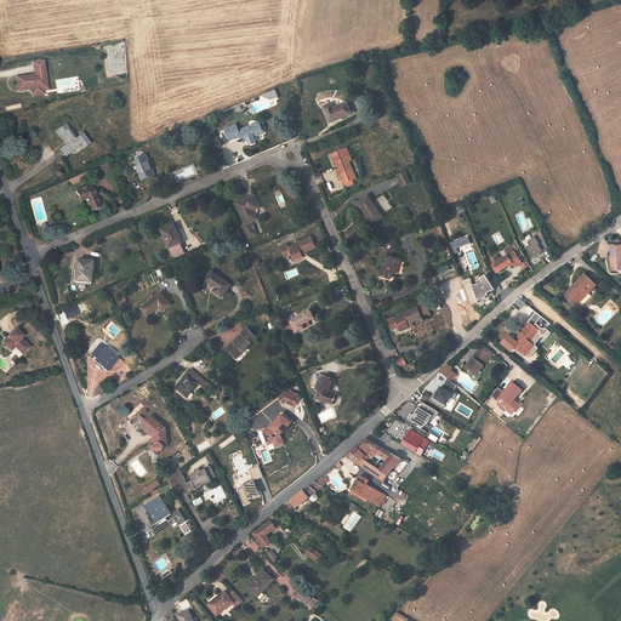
[(30,74),(16,77),(18,90),(32,87),(32,91),(43,89),(41,81),(47,81),(44,60),(33,62),(35,73),(35,75),(32,75),(30,74)]
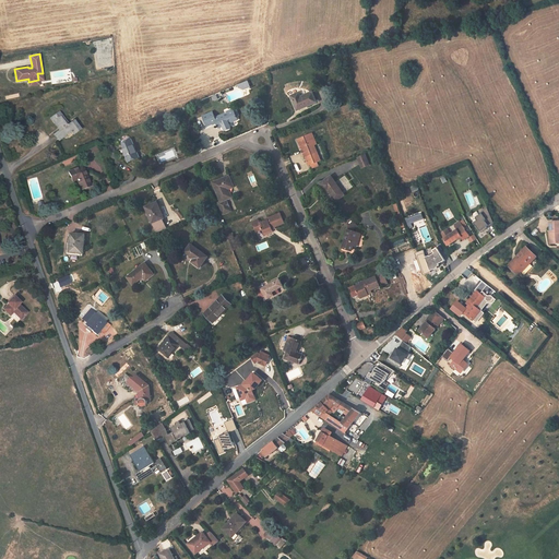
[(234,90),(227,93),(230,102),(241,97),(239,92),(250,87),(248,81),(237,85),(238,90),(235,91),(234,90)]
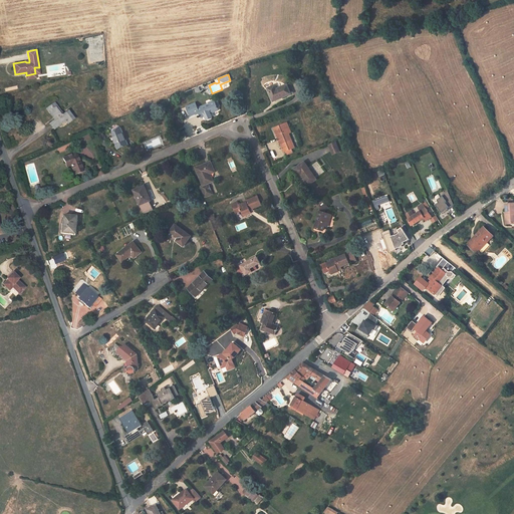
[(268,88),(273,101),(291,94),(287,84),(277,89),(275,85),(268,88)]
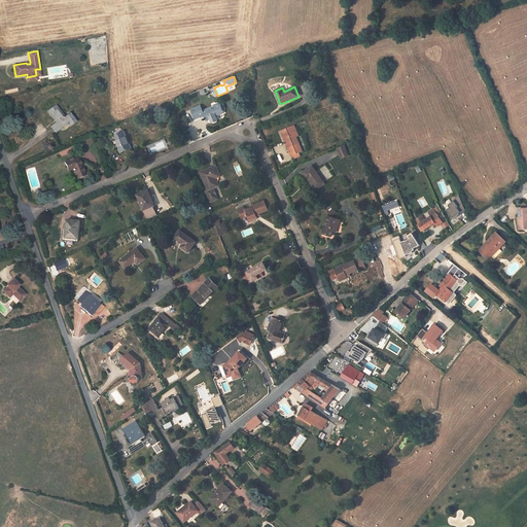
[(220,105),(220,104),(203,111),(201,106),(191,109),(196,118),(204,115),(206,120),(224,112),(222,109),(220,105)]
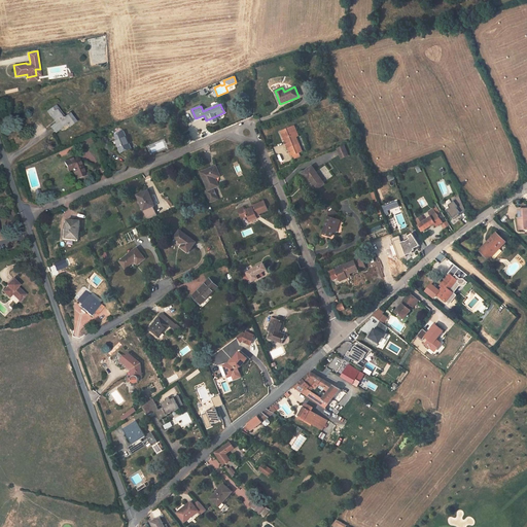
[(48,111),(55,119),(56,118),(58,121),(57,123),(51,127),(56,132),(67,124),(70,127),(76,121),(69,113),(65,117),(61,112),(56,106),(53,109),(51,109),(48,111)]
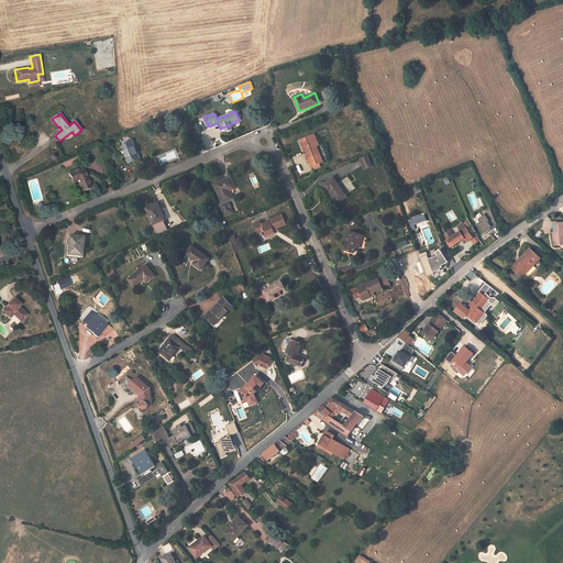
[(317,146),(312,135),(300,140),(310,166),(313,165),(315,168),(321,166),(319,163),(323,162),(317,146)]
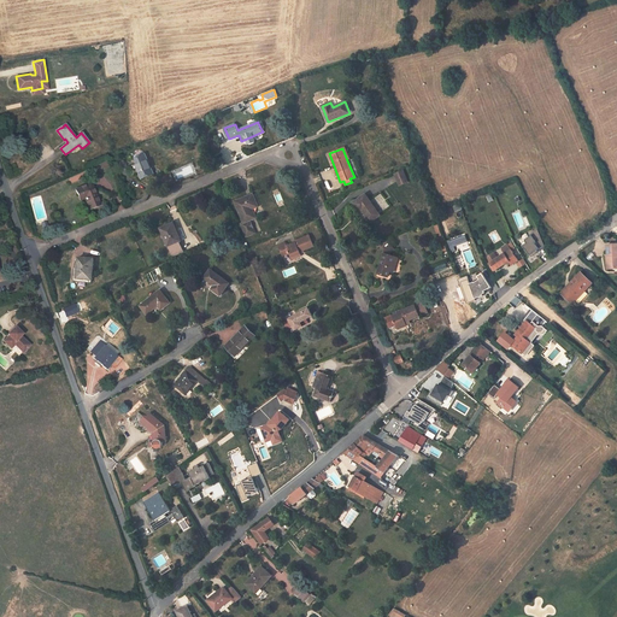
[(146,154),(134,159),(136,164),(139,168),(142,178),(153,174),(146,154)]
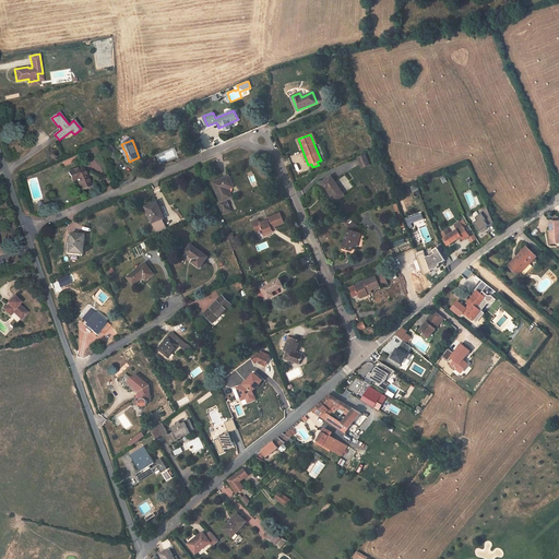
[(369,165),(366,154),(358,157),(363,168),(369,165)]
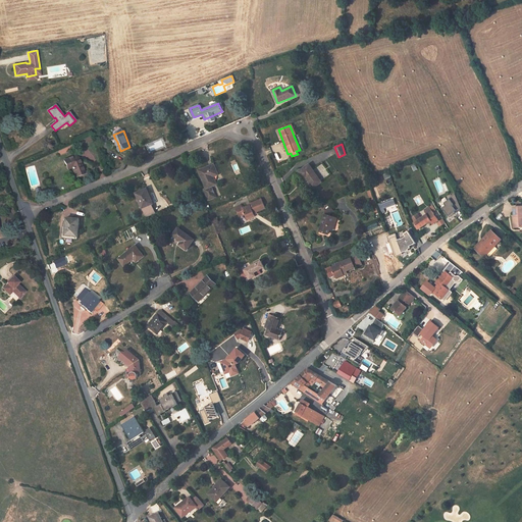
[(77,155),(64,160),(67,169),(71,167),(75,177),(85,173),(77,155)]
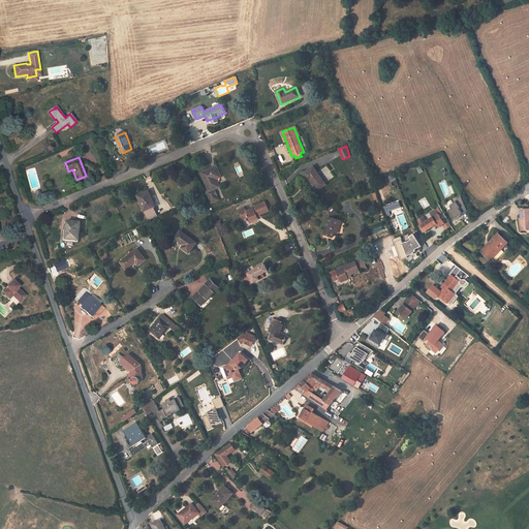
[(217,166),(201,173),(209,191),(219,186),(216,179),(221,177),(217,166)]
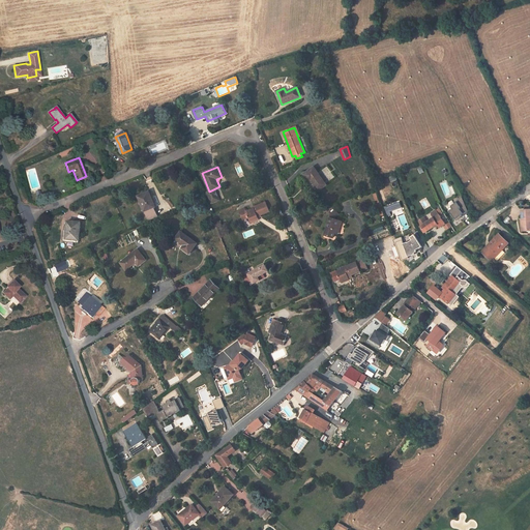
[(326,184),(314,167),(303,174),(310,182),(312,180),(319,190),(326,184)]
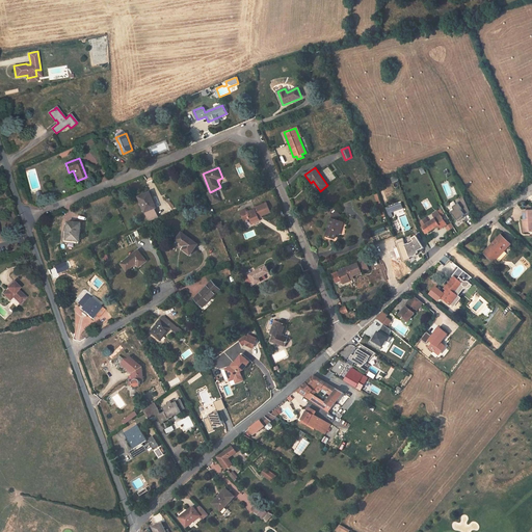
[(150,192),(138,196),(149,221),(159,217),(155,208),(156,208),(150,192)]
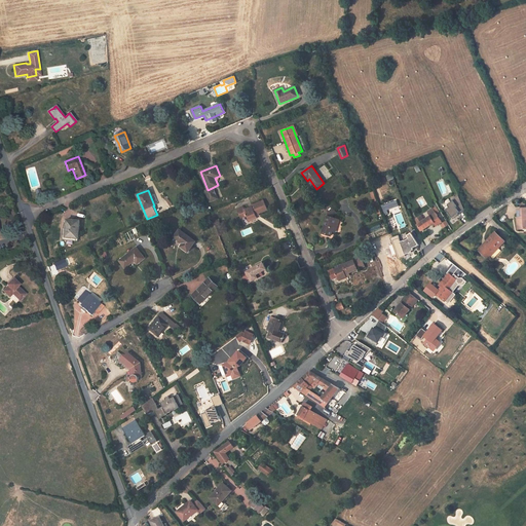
[(449,207),(446,209),(453,218),(457,216),(456,215),(458,213),(459,212),(464,210),(458,195),(452,199),(453,200),(448,204),(449,207)]
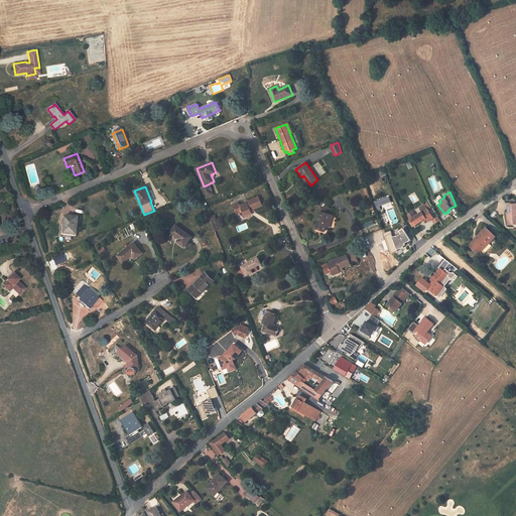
[(380,206),(391,202),(389,196),(373,202),(376,211),(381,209),(380,206)]
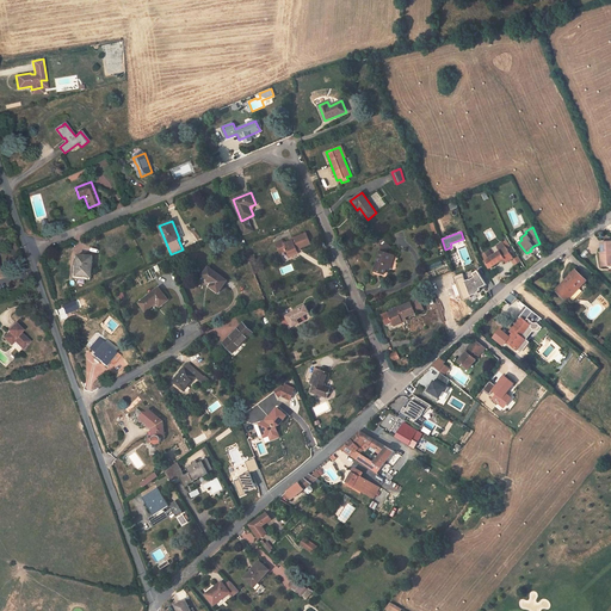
[(283,240),(276,244),(279,253),(287,251),(290,257),(298,253),(297,250),(312,244),(307,233),(292,239),(292,240),(284,244),(283,240)]
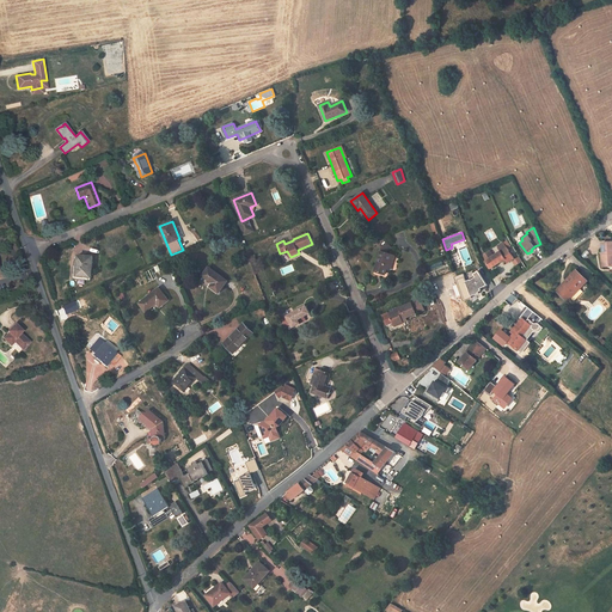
[(601,255),(603,267),(611,265),(611,242),(603,243),(604,255),(601,255)]
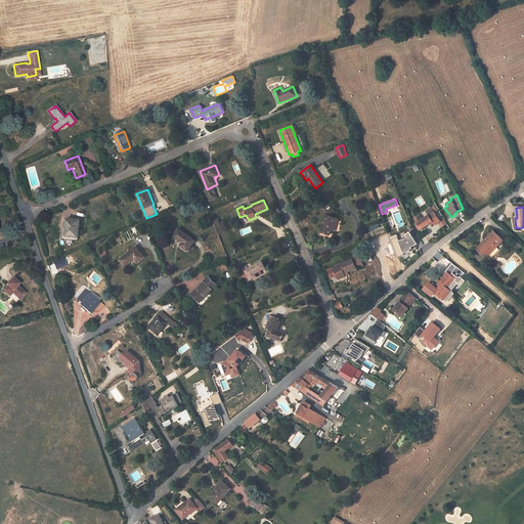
[(325,215),(329,216),(334,212),(330,208),(325,212),(324,215),(325,215)]
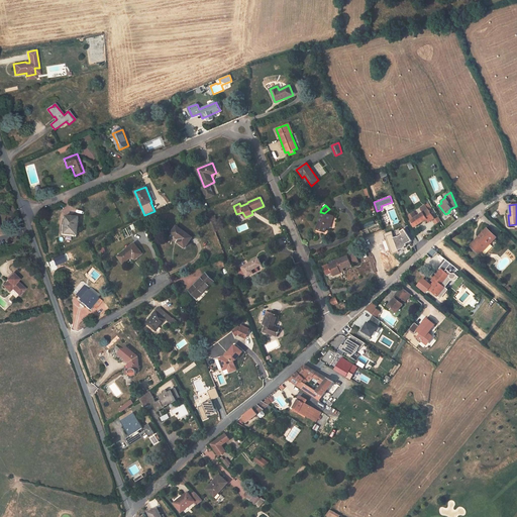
[(434,218),(428,209),(423,212),(426,218),(428,222),(434,218)]
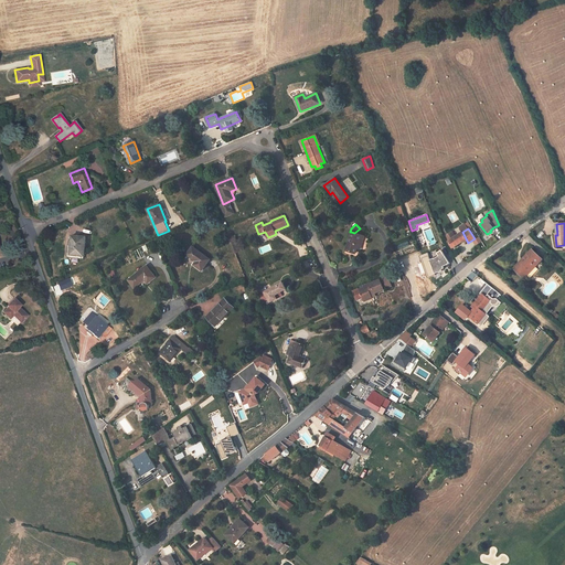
[(354,233),(351,232),(345,251),(355,254),(358,248),(359,248),(362,235),(361,235),(362,233),(358,232),(358,234),(354,233)]
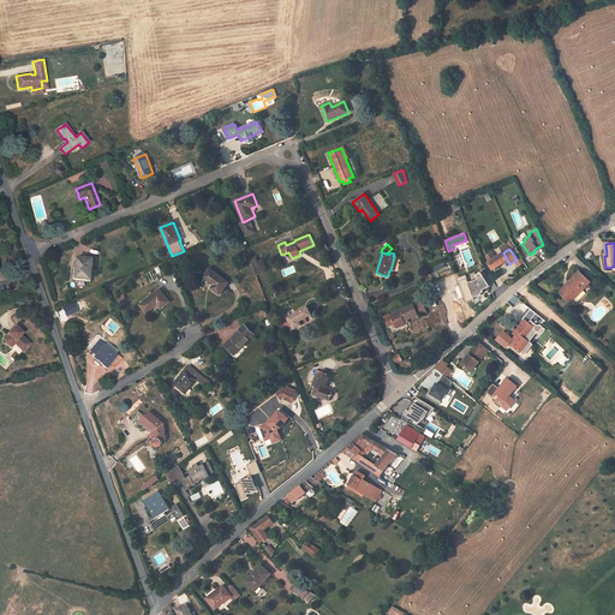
[(507,260),(503,252),(496,257),(494,258),(489,262),(488,263),(489,264),(493,270),(507,260)]
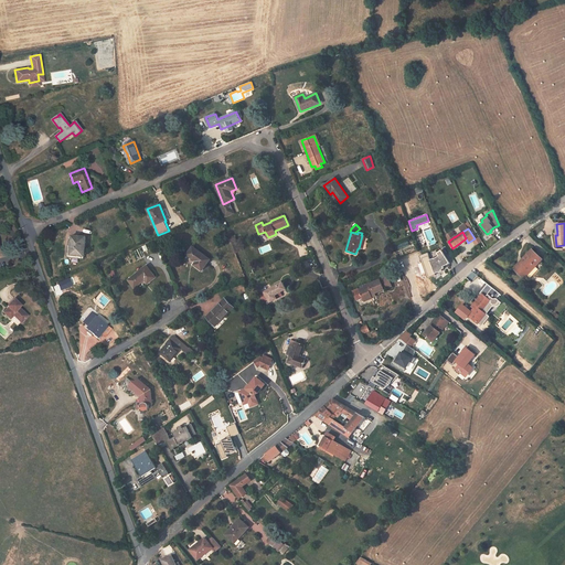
[(86,236),(72,235),(71,255),(84,256),(86,236)]
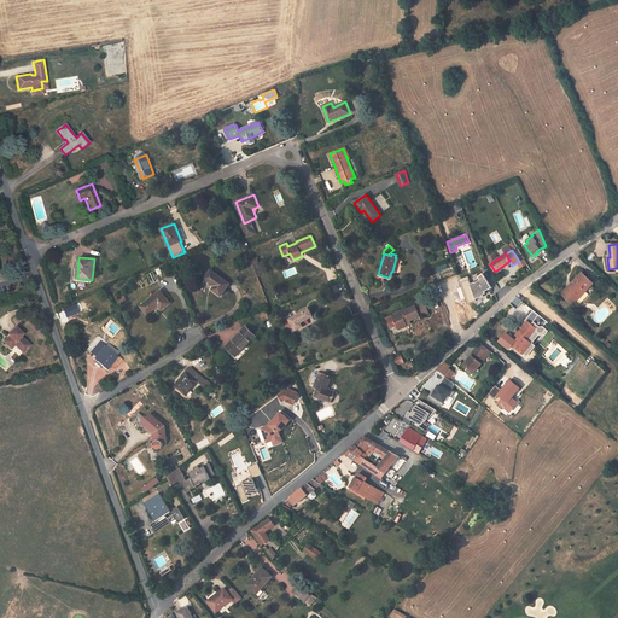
[(210,269),(204,278),(215,286),(213,290),(220,296),(229,284),(210,269)]
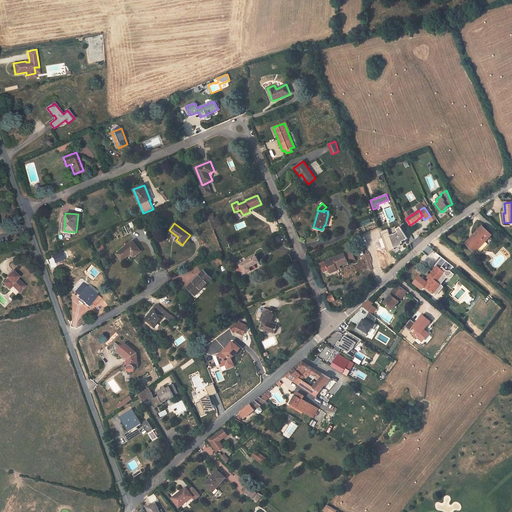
[(394,233),(390,235),(394,248),(401,245),(401,244),(403,242),(402,241),(408,238),(401,226),(397,229),(398,231),(394,234),(394,233)]
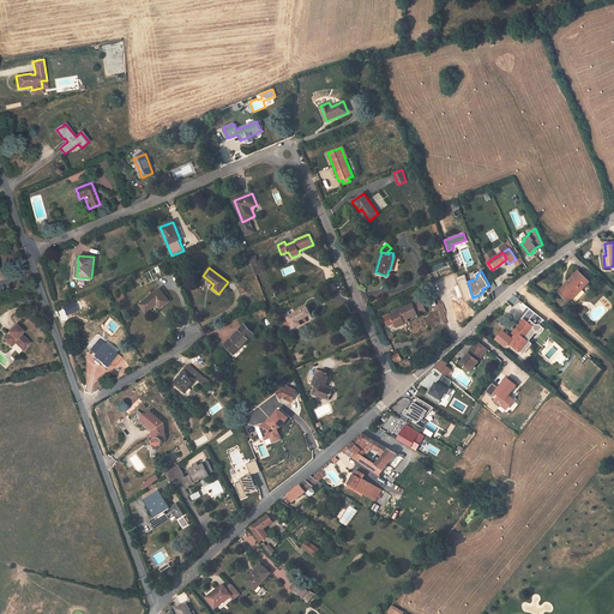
[(578,271),(567,282),(569,283),(566,287),(565,286),(560,290),(566,295),(567,294),(572,299),(582,289),(582,288),(589,281),(578,271)]
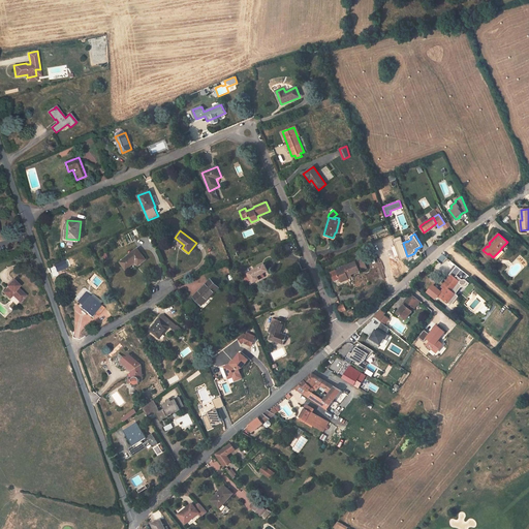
[(407,256),(403,243),(401,237),(394,240),(401,259),(408,256),(407,256)]
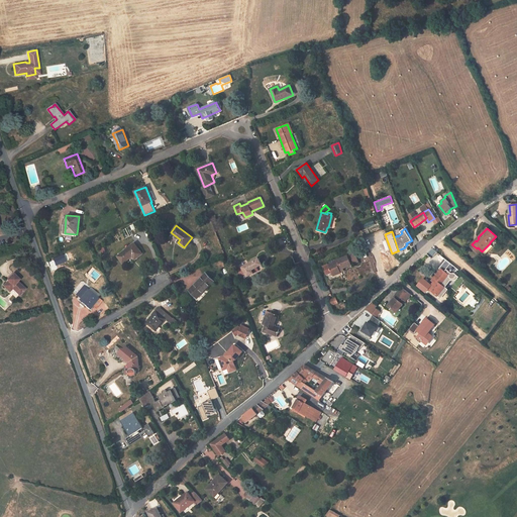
[(479,238),(478,237),(470,245),(479,254),(482,251),(478,247),(477,248),(472,244),(476,240),(477,241),(479,238)]
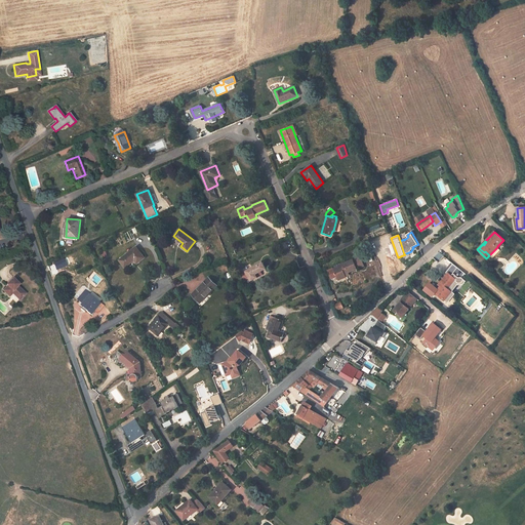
[(136,247),(119,260),(125,268),(134,259),(137,264),(145,257),(136,247)]
